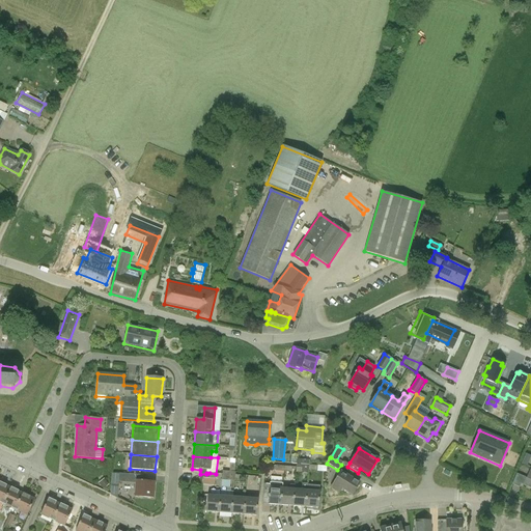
[(283,475),(283,472),(283,467),(274,466),(268,474),(270,476),(274,471),(275,471),(275,474),(283,475)]
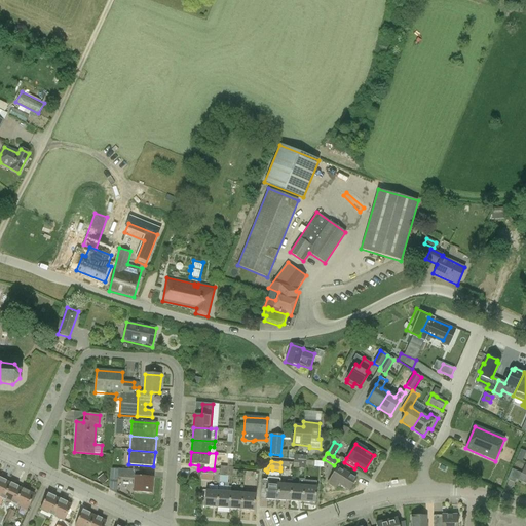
[(525,462),(521,474),(512,470),(506,480),(514,483),(516,480),(525,484),(525,462)]
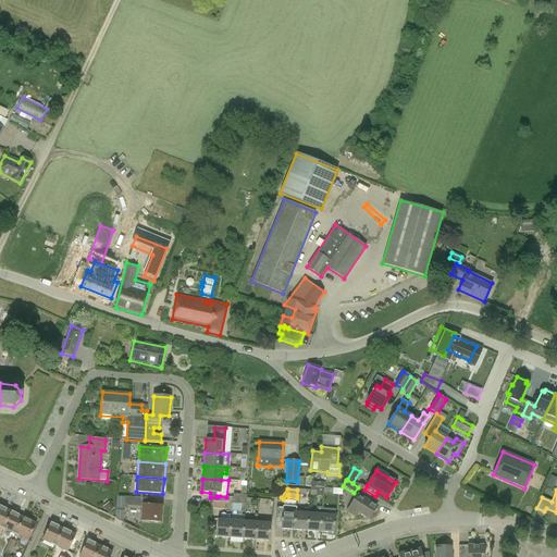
[(233,497),(232,505),(246,506),(246,504),(247,498),(247,495),(246,495),(240,495),(234,494),(233,497)]
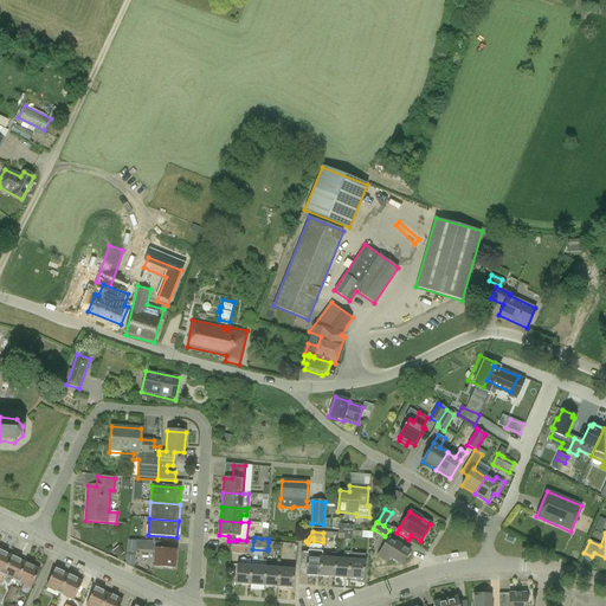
[(401,565),(410,552),(388,539),(378,558),(386,562),(389,558),(401,565)]
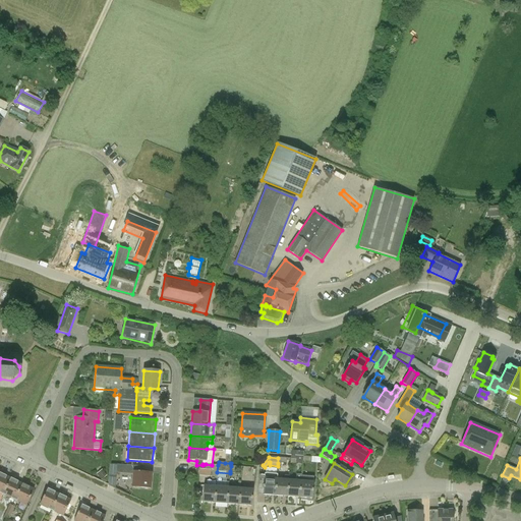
[(116,478),(117,465),(109,464),(109,477),(116,478)]
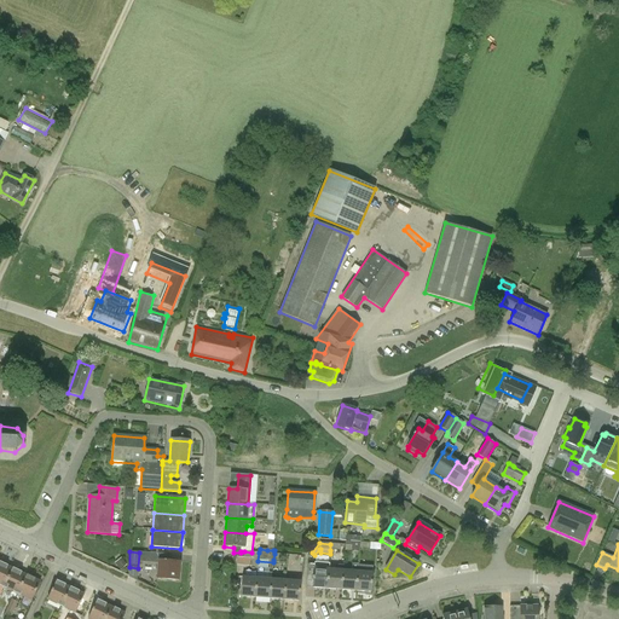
[(254,553),(252,553),(244,551),(243,557),(236,557),(235,565),(249,566),(250,559),(253,559),(254,553)]
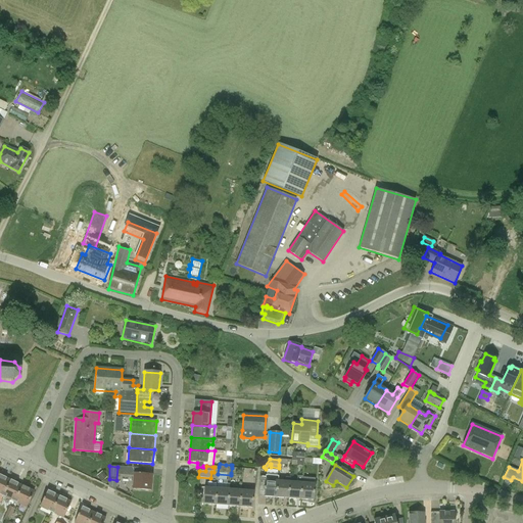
[(150,490),(151,475),(143,475),(144,469),(128,468),(128,474),(134,474),(133,489),(150,490)]
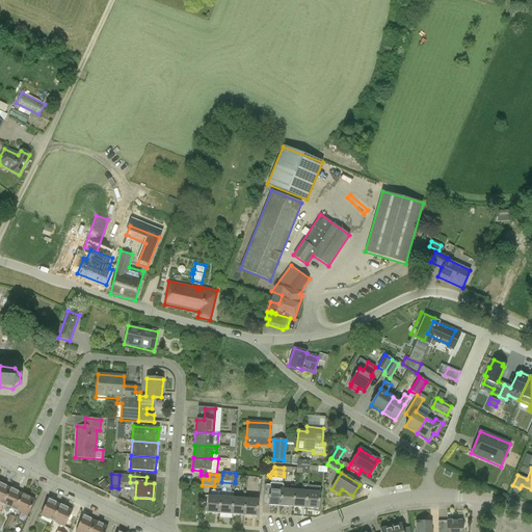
[(108,485),(105,481),(100,486),(103,490),(108,485)]
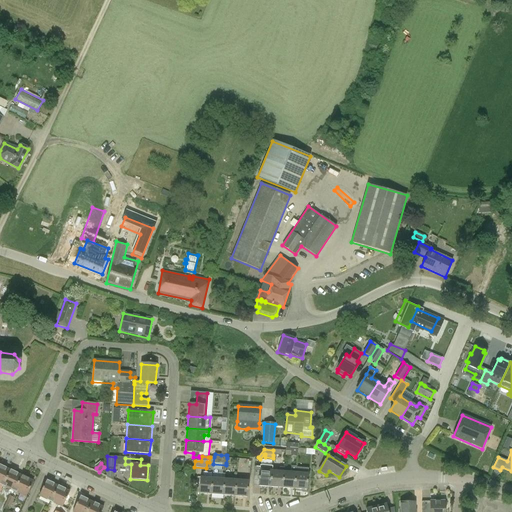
[(0,484),(3,486),(10,471),(3,468),(3,466),(1,465),(0,466),(0,484)]
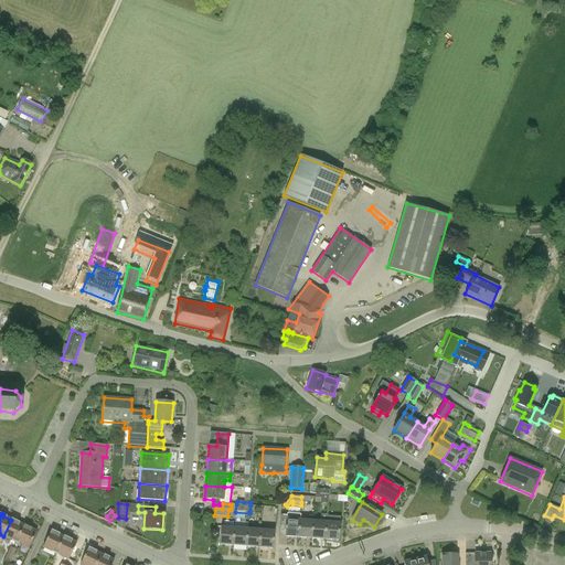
[(299,537),(300,520),(300,514),(287,513),(287,519),(286,519),(286,520),(280,520),(279,536),(299,537)]
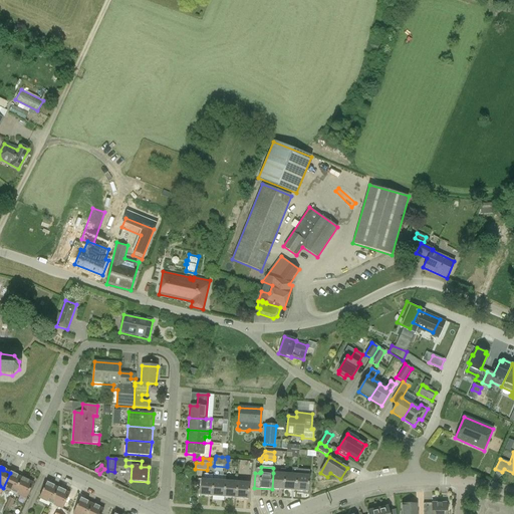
[(283,490),(295,491),(297,470),(297,468),(292,468),(292,475),(285,474),(283,490)]
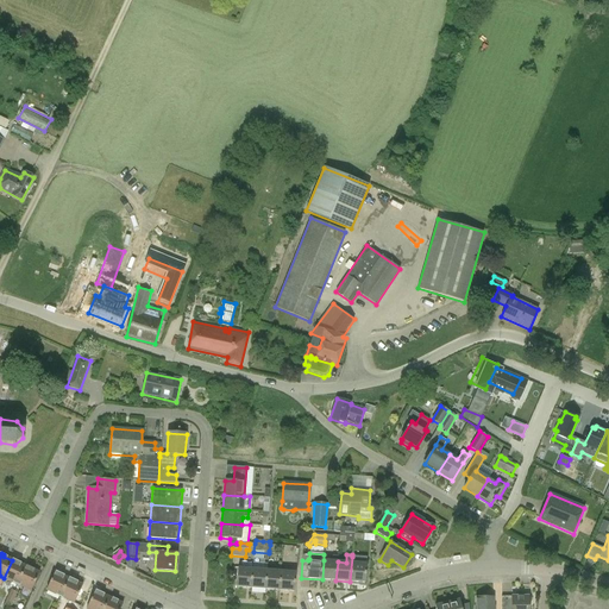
[(322,579),(336,581),(338,562),(338,556),(333,556),(332,562),(324,560),(322,579)]
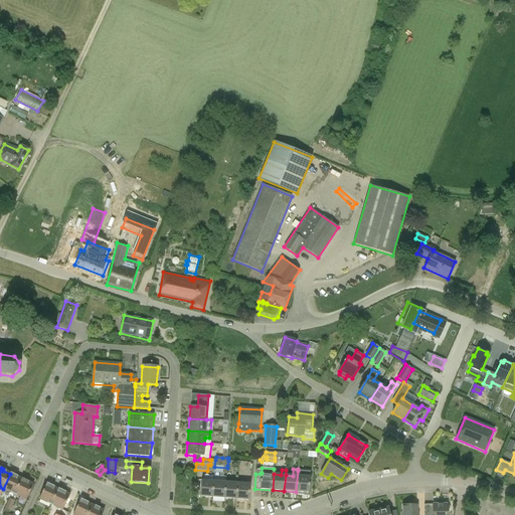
[(310,472),(298,471),(296,492),(308,493),(310,477),(310,472)]
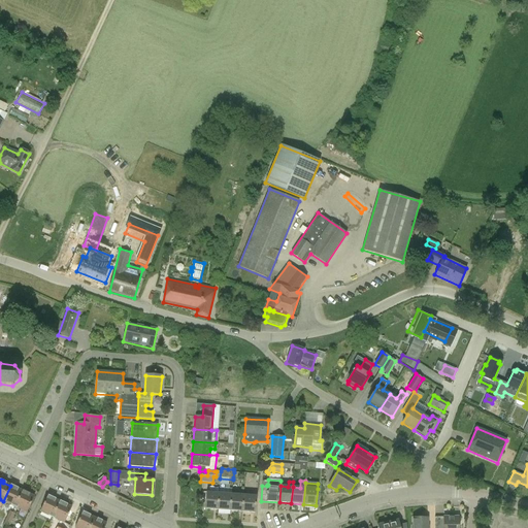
[(14,507),(22,491),(14,488),(15,486),(12,485),(12,487),(10,486),(3,501),(14,507)]
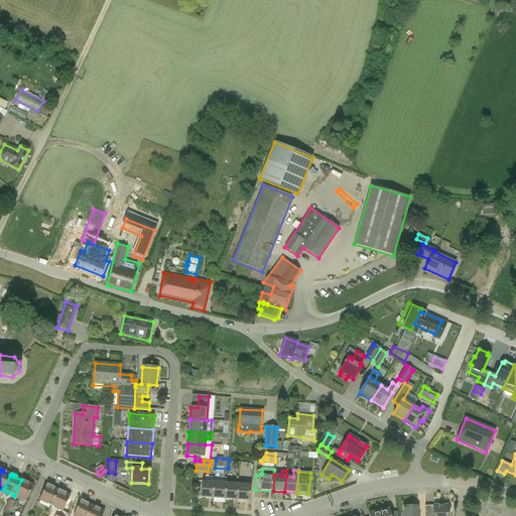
[(225,500),(226,484),(227,478),(215,477),(214,483),(213,499),(225,500)]
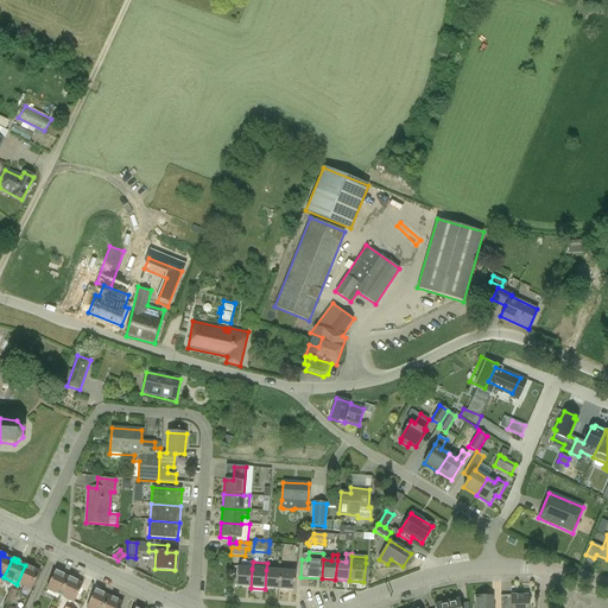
[(25,565),(17,584),(31,590),(39,572),(25,565)]
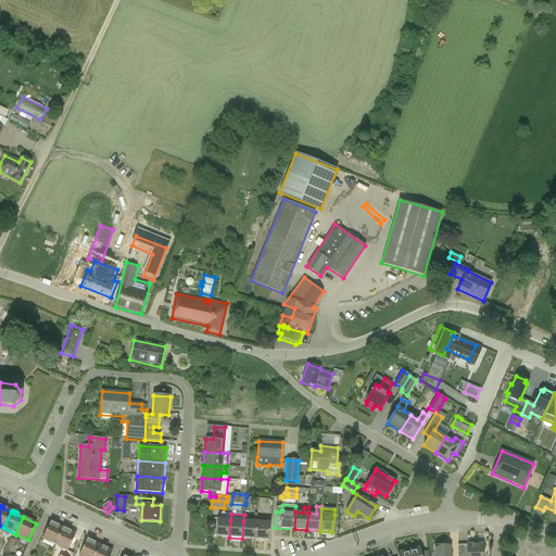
[(229,538),(230,520),(217,519),(216,536),(229,538)]
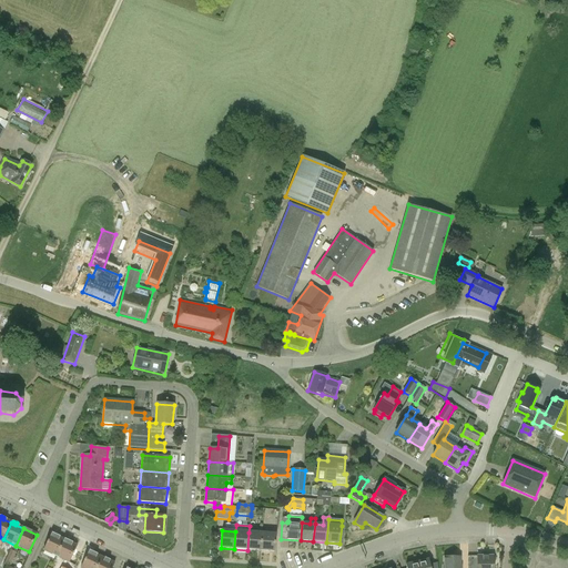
[(261,551),(262,534),(249,533),(247,550),(261,551)]
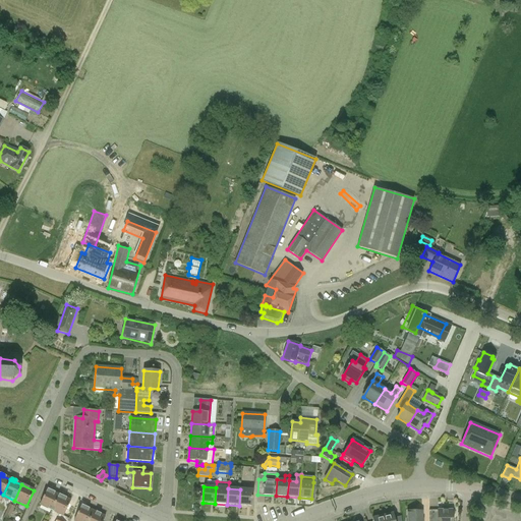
[(51,511),(59,495),(47,489),(40,506),(51,511)]
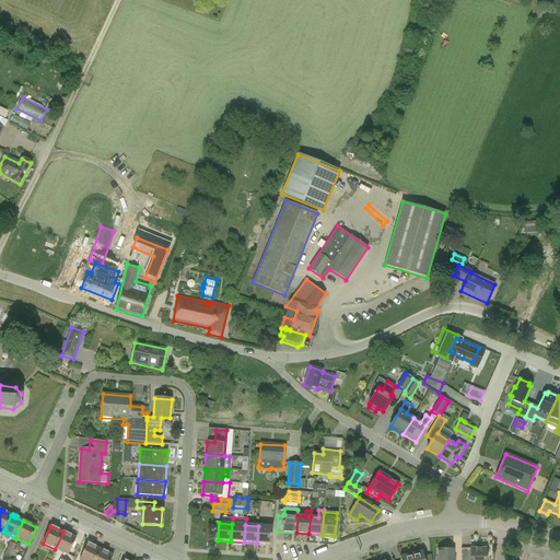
[(258,526),(257,544),(270,545),(271,527),(258,526)]
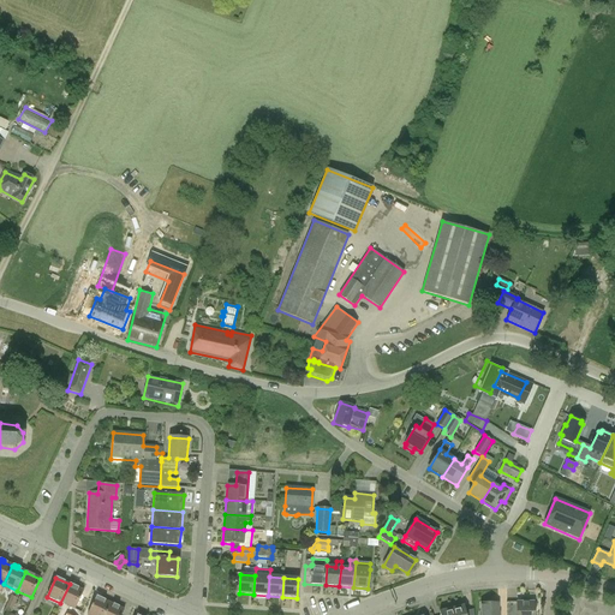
[(70,584),(60,603),(75,609),(83,591),(70,584)]
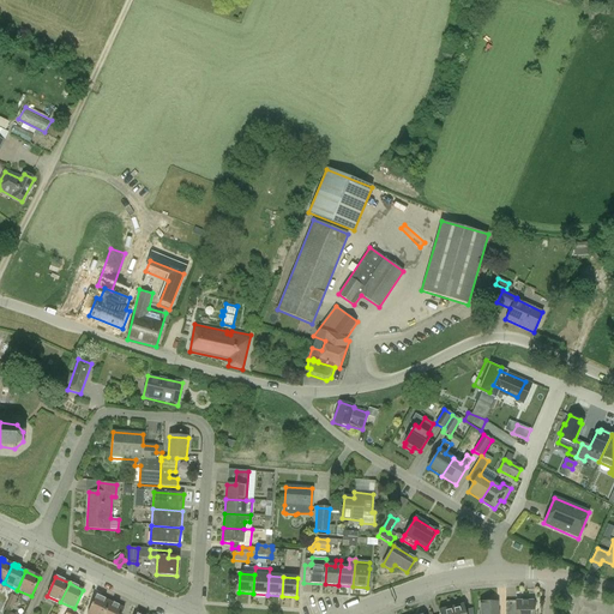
[(14,596),(11,595),(4,612),(6,613),(7,612),(14,596)]
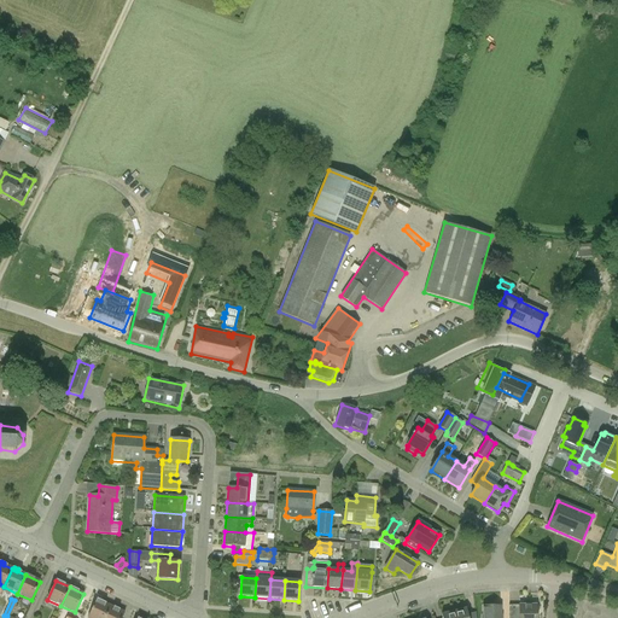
[(17,601),(15,600),(7,616),(10,617),(17,601)]
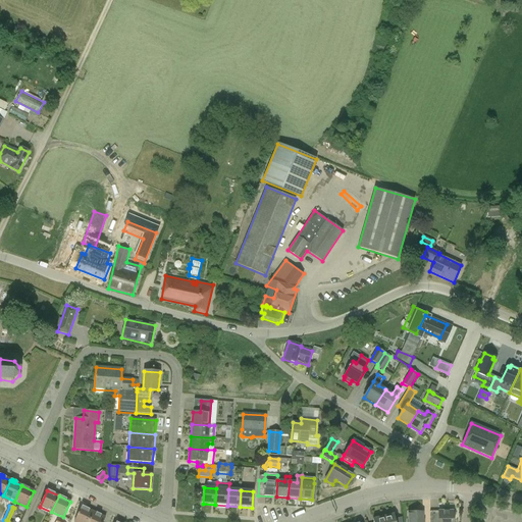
[(88,521),(93,512),(82,507),(73,521),(88,521)]
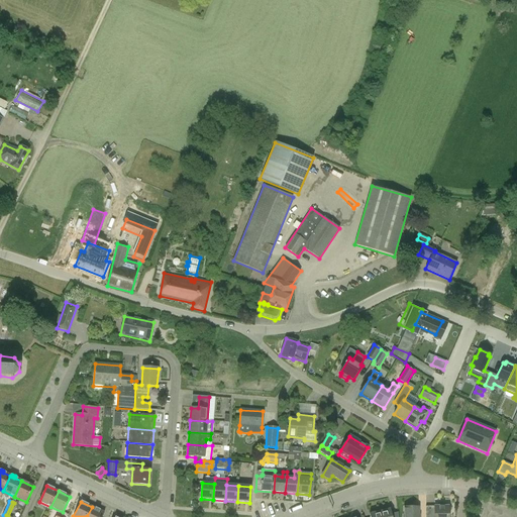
[(434,506),(434,516),(448,516),(448,506),(434,506)]
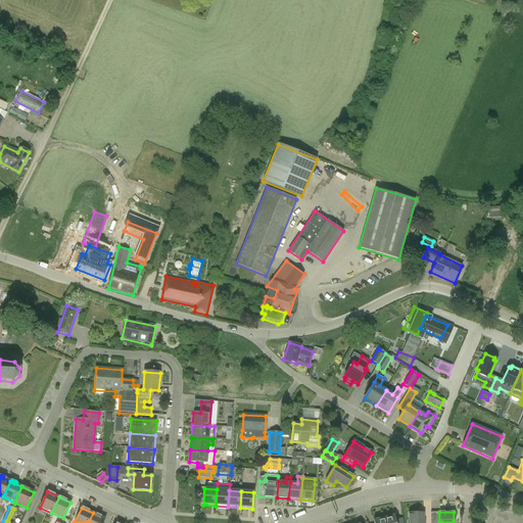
[(93,513),(88,522),(103,522),(105,519),(93,513)]
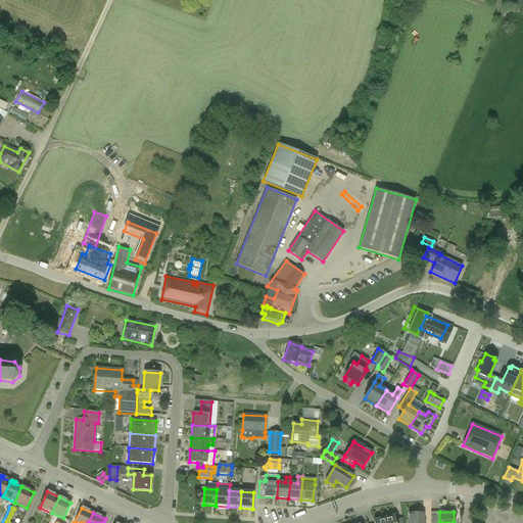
[(424,522),(425,521),(423,521),(423,514),(409,514),(409,522),(424,522)]
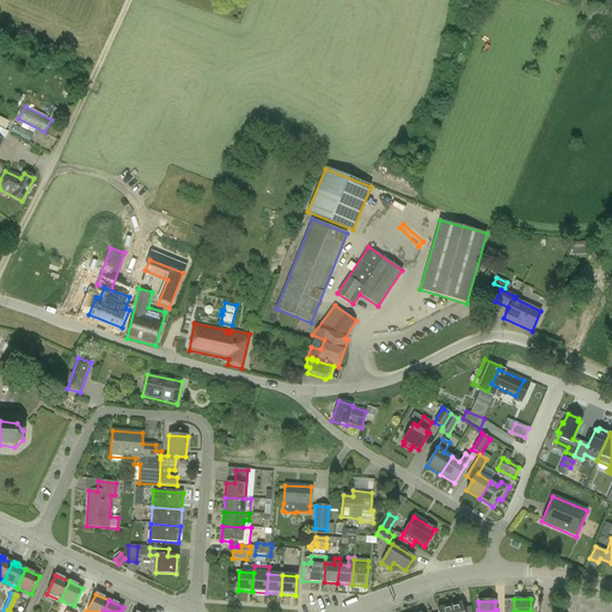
All buildings are outlined.
